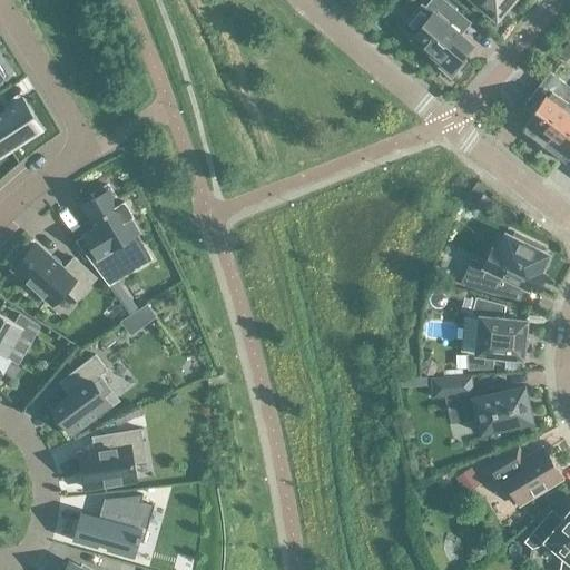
[(432,13),(411,38),(439,61),(435,65),(451,78),(465,61),(461,58),(472,46),(451,28),(461,17),(442,0),(431,0),(425,8),(432,13)]
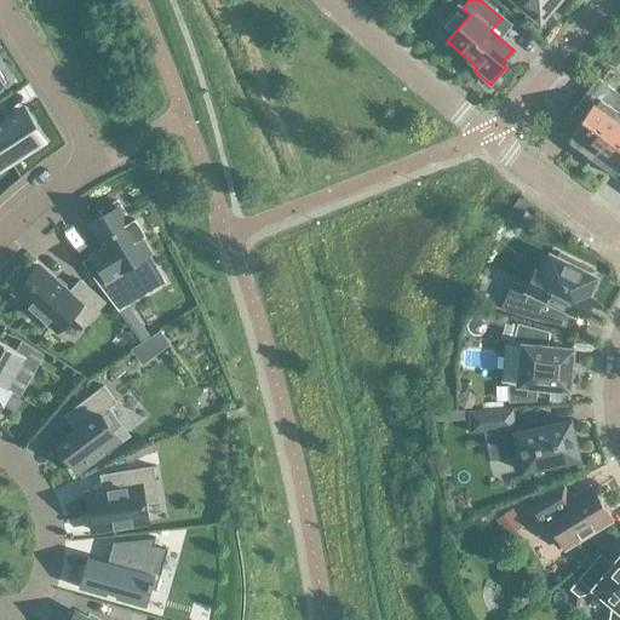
[(552,4),(555,0),(517,0),(544,22),(556,7),(552,4)]
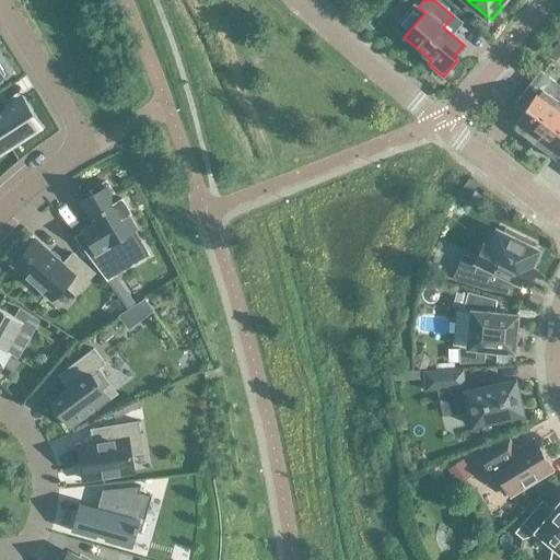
[(529,107),(513,129),(534,144),(559,108),(559,85),(539,71),(518,98),(529,107)]
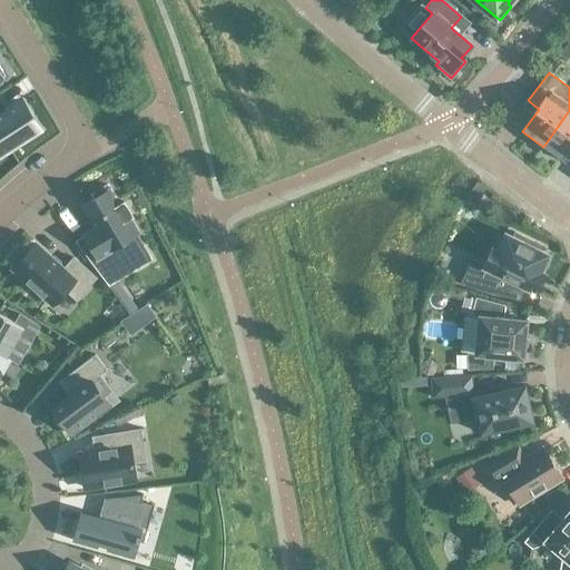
[(0,155),(39,130),(21,102),(1,115),(0,111),(0,155)]
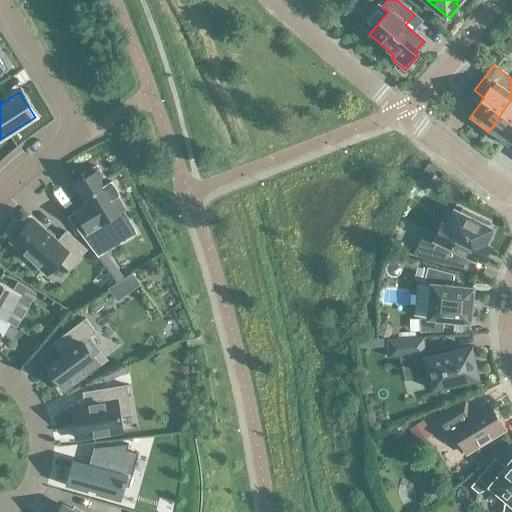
[(511,99),(488,132),(507,146),(511,140),(511,99)]
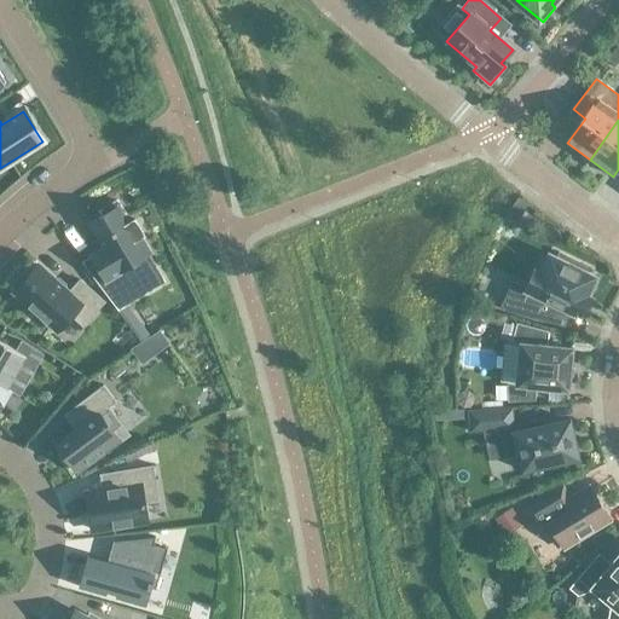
[(82,264),(117,311),(149,291),(132,265),(151,254),(142,237),(143,236),(134,220),(127,224),(122,215),(125,214),(117,202),(100,212),(102,215),(90,223),(104,248),(90,256),(91,258),(82,264)]
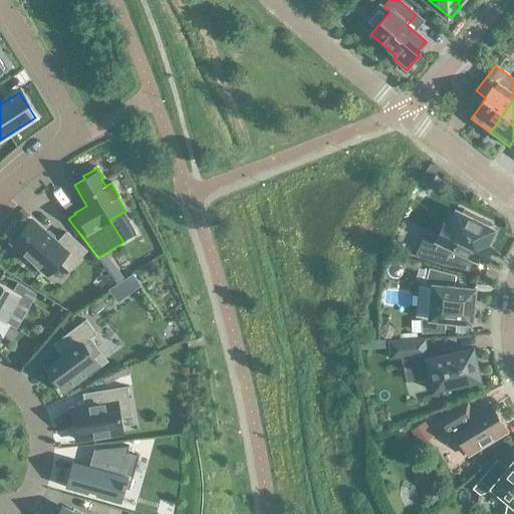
[(427,170),(423,176),(424,176),(433,181),(433,179),(436,174),(428,170),(427,170)]
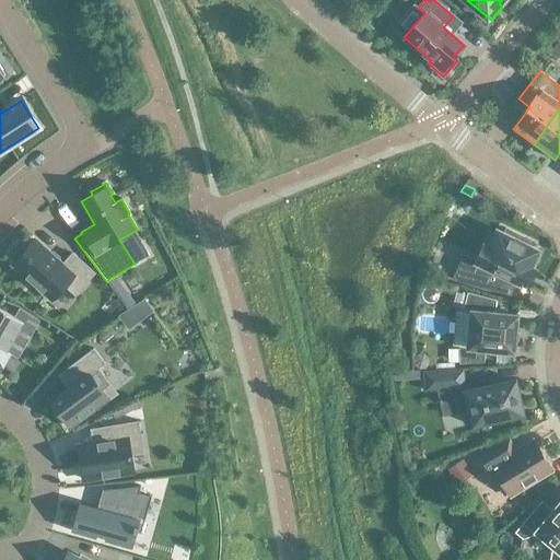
[(464,256),(452,280),(498,292),(505,276),(525,286),(533,270),(528,268),(537,252),(531,248),(534,243),(505,229),(502,234),(497,232),(489,248),(485,246),(477,263),(464,256)]
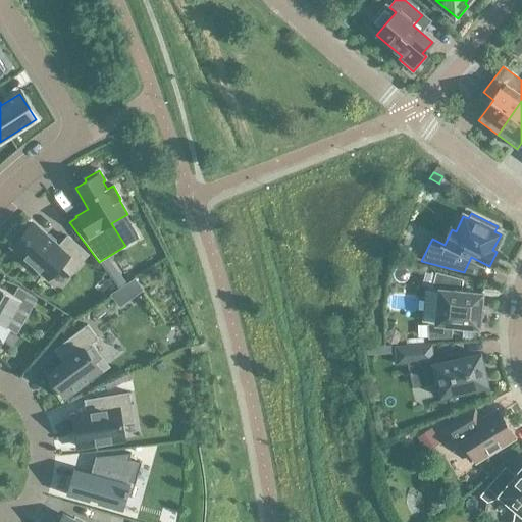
[(60,266),(69,274),(88,255),(67,237),(58,247),(33,224),(24,232),(21,229),(11,241),(14,244),(11,247),(48,279),(60,266)]
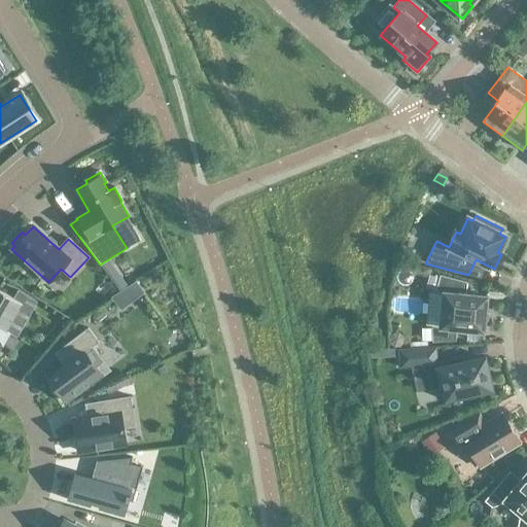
[(435,292),(444,295),(441,327),(431,328),(432,343),(455,342),(457,329),(483,331),(486,297),(465,295),(467,283),(440,276),(435,292)]
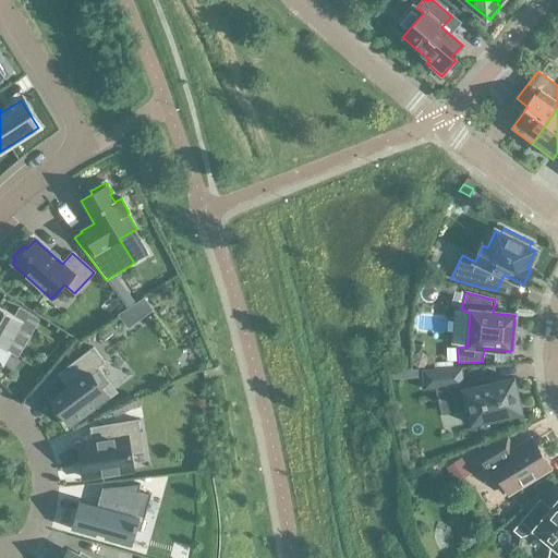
[(0,307),(0,364),(2,366),(9,353),(10,352),(7,350),(23,322),(35,328),(39,319),(28,314),(29,313),(20,307),(14,316),(0,307)]
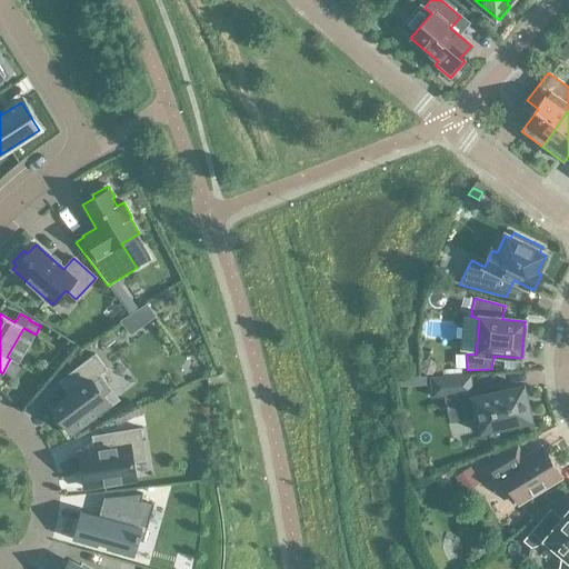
[(101,373),(107,369),(96,353),(66,376),(76,390),(52,408),(71,433),(119,398),(101,373)]
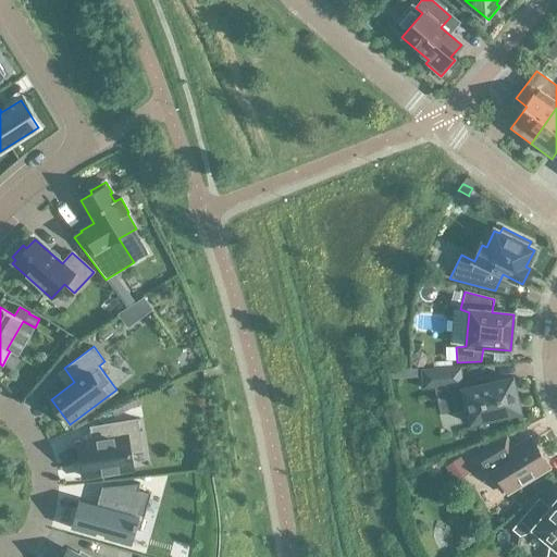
[(450,387),(456,410),(466,408),(470,424),(520,412),(512,379),(478,386),(477,382),(462,385),(461,368),(421,370),(422,388),(450,387)]
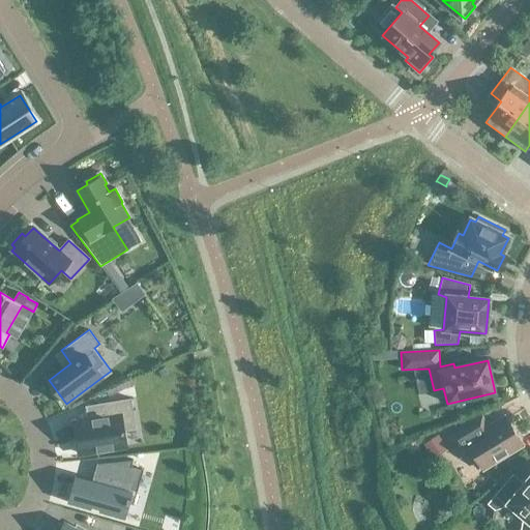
[(130,399),(90,405),(90,407),(91,407),(92,416),(90,419),(89,419),(89,420),(74,422),(79,454),(126,446),(121,416),(134,414),(130,399)]
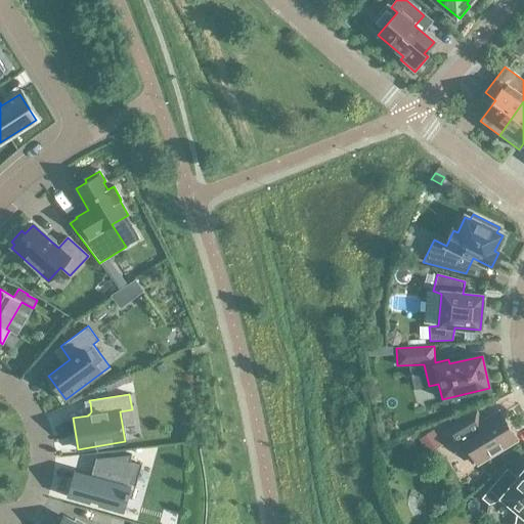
[(516,440),(499,412),(483,423),(476,411),(443,432),(455,451),(466,445),(477,465),(516,440)]
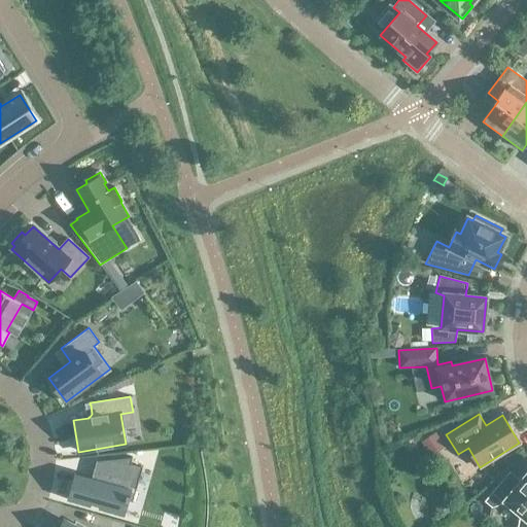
[(445,448),(435,432),(421,441),(430,456),(445,448)]
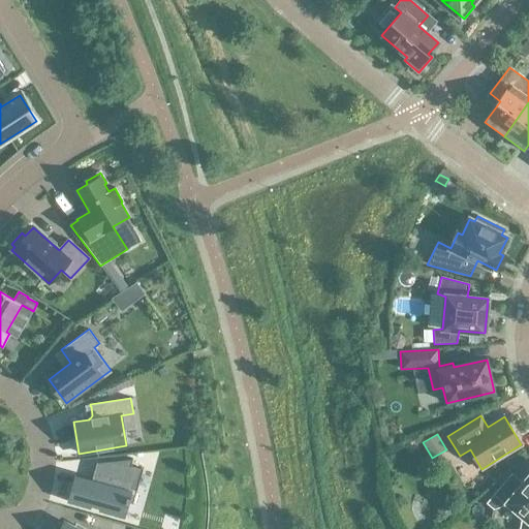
[(76,475),(69,502),(91,508),(91,506),(99,508),(98,510),(123,518),(127,502),(129,496),(130,491),(124,489),(132,459),(101,463),(96,480),(76,475)]
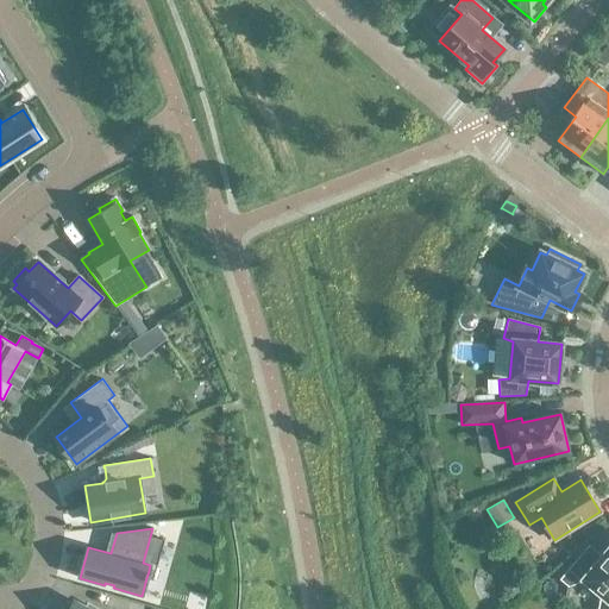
[(569,585),(584,579),(602,595),(598,608),(608,608),(608,547),(602,557),(589,546),(562,579),(569,585)]
